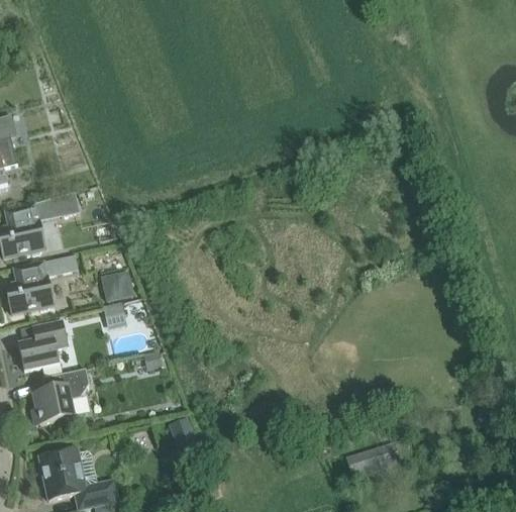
[(0,189),(8,187),(3,168),(17,163),(9,134),(16,132),(11,113),(0,115),(0,189)]
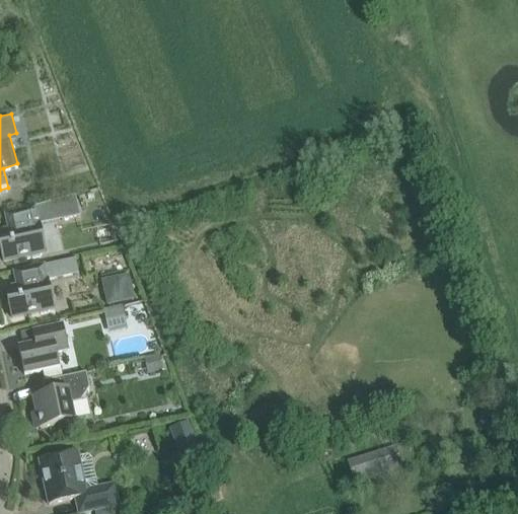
[(57,219),(79,214),(74,191),(52,197),(57,219)]
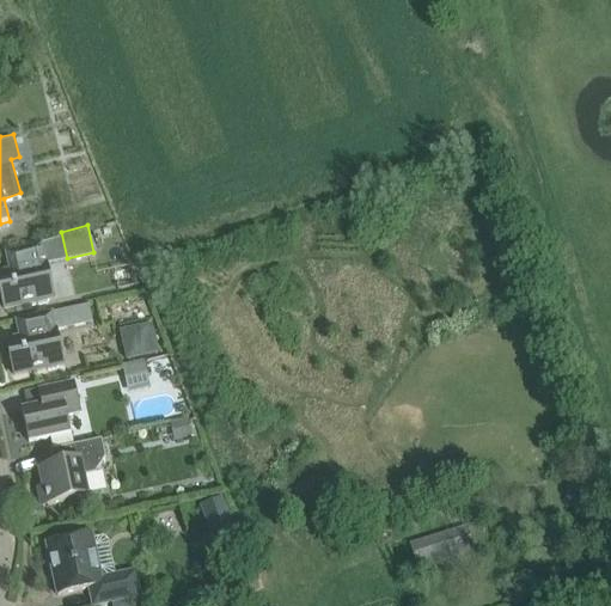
[(0,287),(4,304),(35,298),(37,300),(47,298),(48,294),(53,293),(47,262),(41,238),(6,249),(10,265),(0,268),(0,287)]
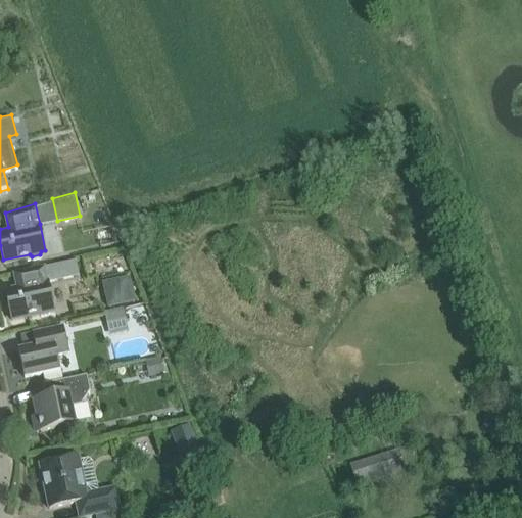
[(61,275),(79,271),(76,256),(58,261),(61,275)]
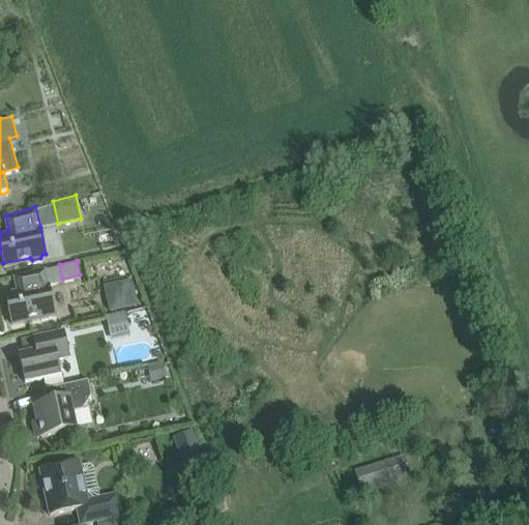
[(17,288),(5,291),(11,321),(40,315),(42,317),(50,315),(50,313),(54,312),(48,281),(45,267),(13,273),(17,288)]
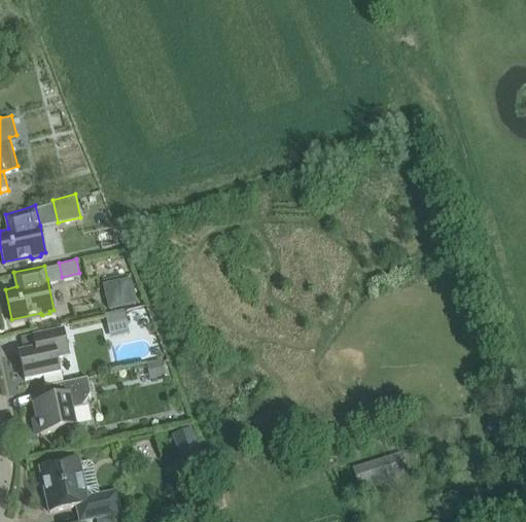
[(130,275),(102,281),(105,293),(118,290),(121,303),(136,300),(130,275)]
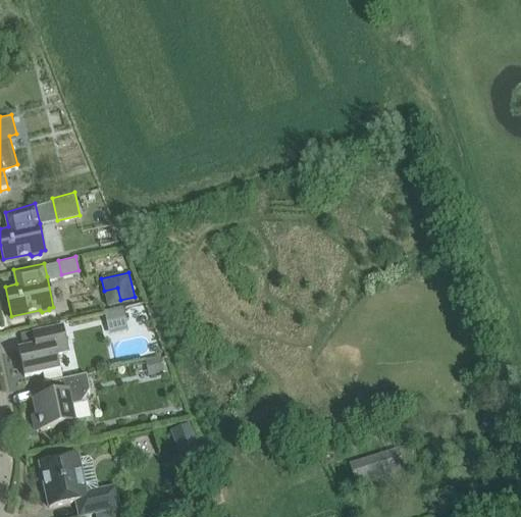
[(103,308),(106,319),(124,315),(121,304),(103,308)]
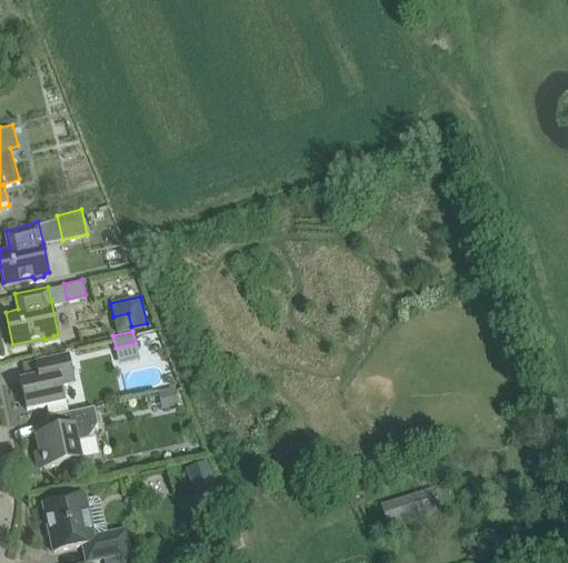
[(43,371),(20,376),(26,406),(66,398),(62,381),(75,379),(69,350),(40,357),(43,371)]
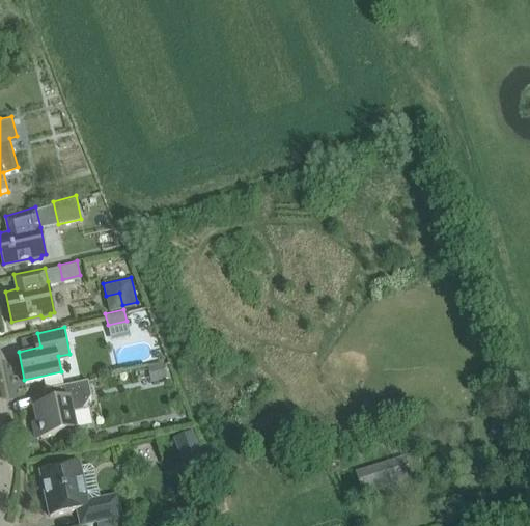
[(164,360),(147,363),(151,378),(168,375),(164,360)]
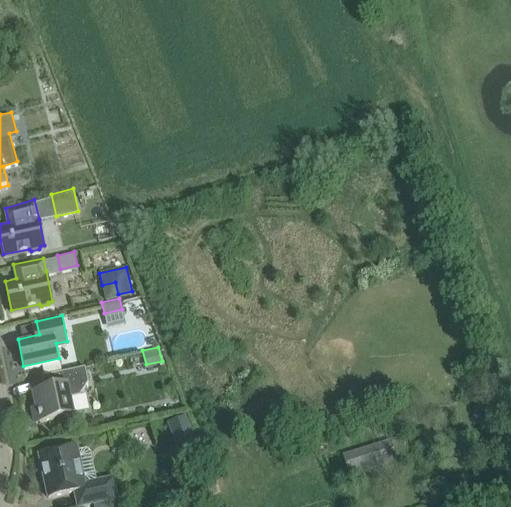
[(44,386),(32,388),(39,418),(73,411),(69,394),(79,392),(87,378),(84,363),(41,373),(44,386)]
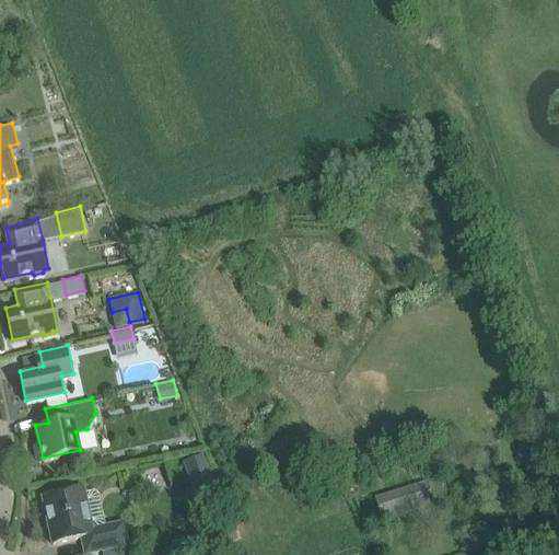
[(204,450),(182,459),(187,472),(208,464),(204,450)]
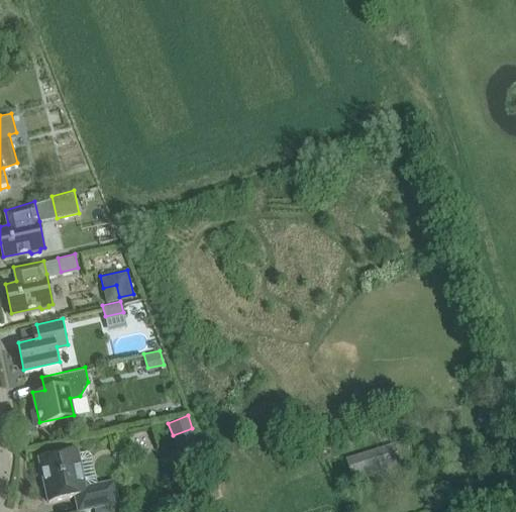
[(38,455),(47,499),(75,493),(78,508),(98,504),(118,499),(113,478),(85,485),(77,447),(38,455)]
